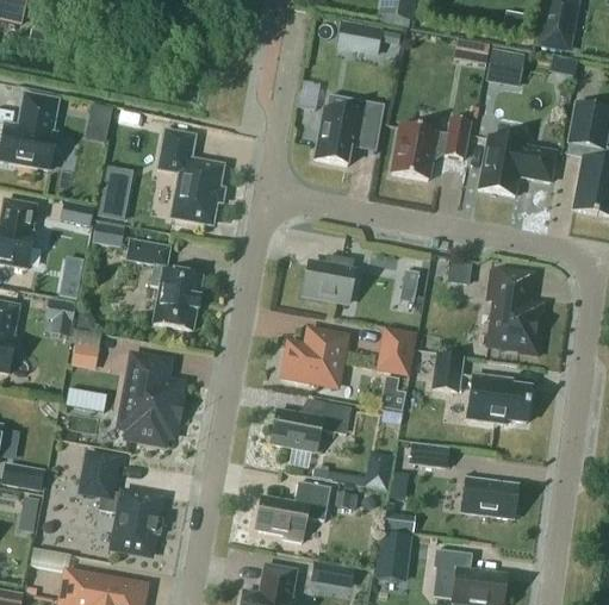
[(380,0),(378,14),(414,20),(416,0),(380,0)]
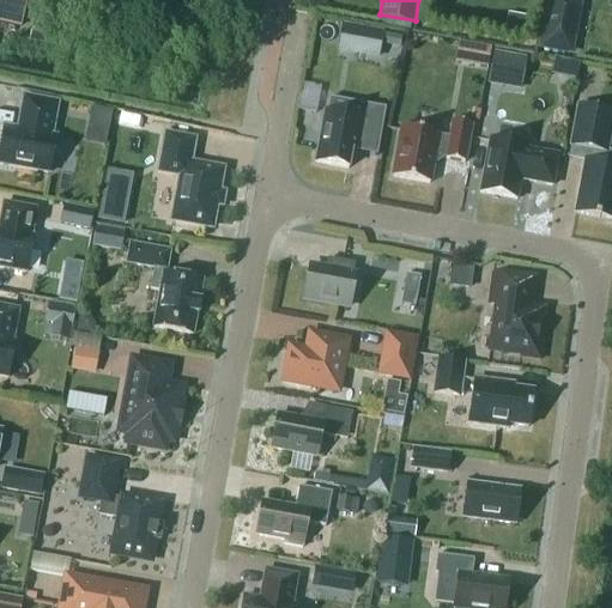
[(549,0),(541,43),(570,48),(579,0),(549,0)]
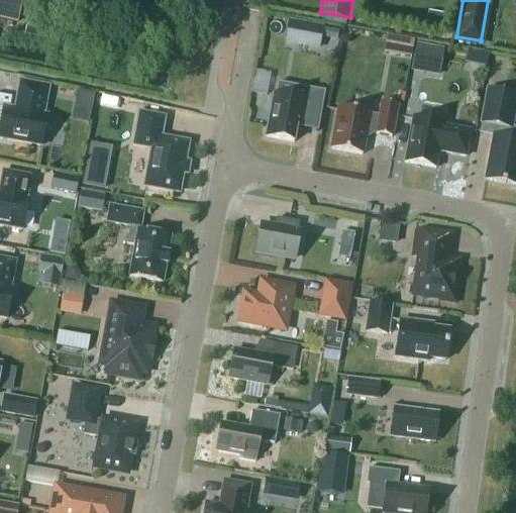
[(290,17),(286,37),(320,44),(324,24),(290,17)]
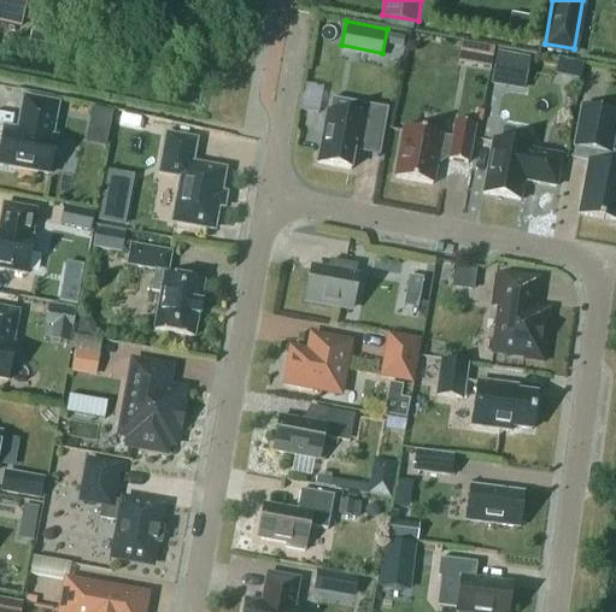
[(387,29),(386,39),(403,42),(404,33),(387,29)]
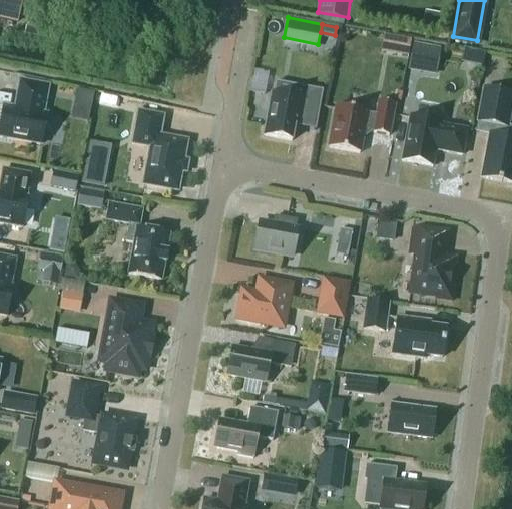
[(398,35),(396,48),(409,51),(412,37),(398,35)]
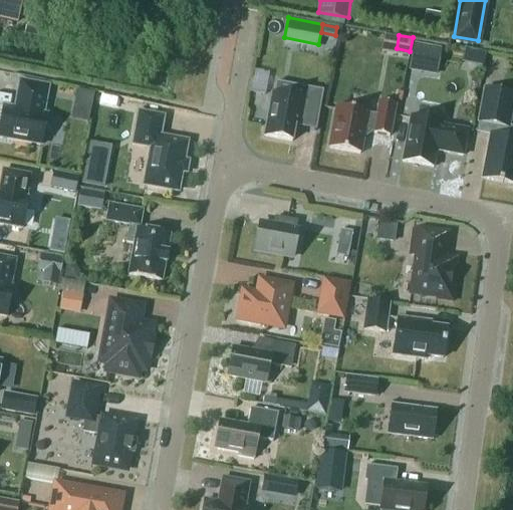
[(409,67),(437,72),(443,45),(415,40),(409,67)]
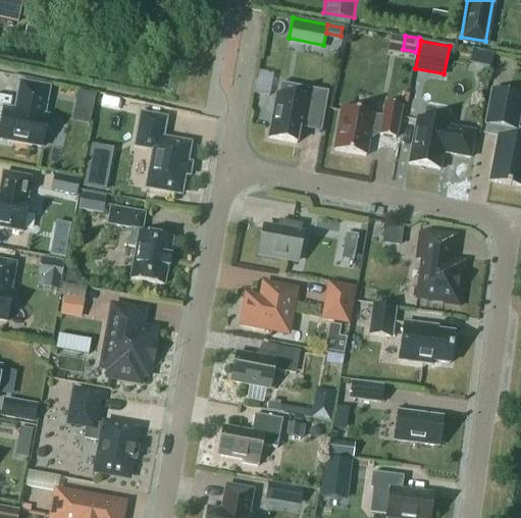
[(489,63),(492,51),(472,46),(470,59),(489,63)]
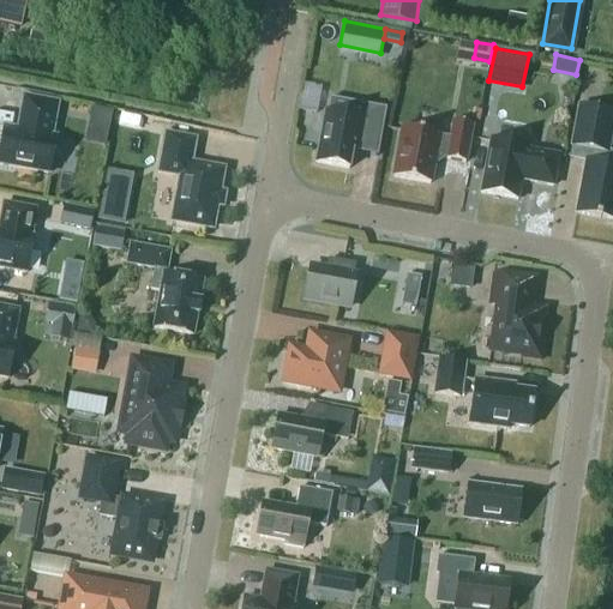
[(318,108),(319,80),(301,80),(300,107),(318,108)]
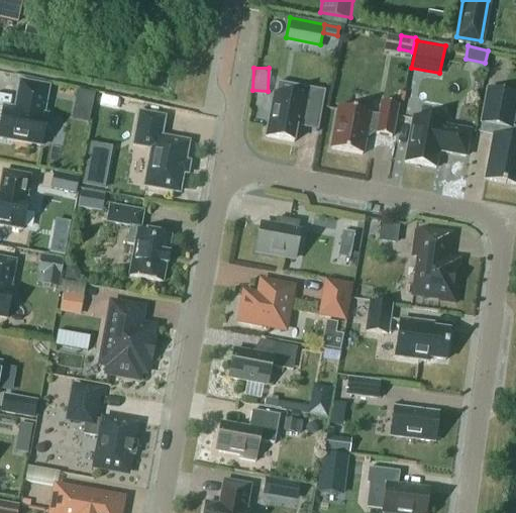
[(0,134),(42,142),(47,113),(43,112),(48,84),(21,79),(16,107),(4,105),(1,119),(0,119),(0,134)]
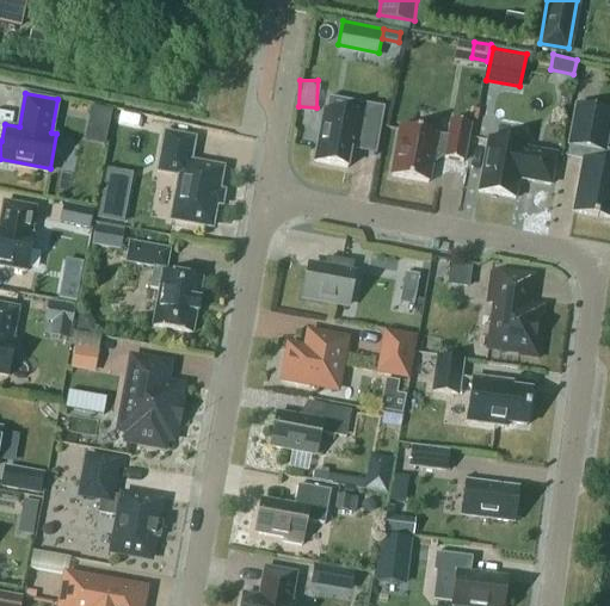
[(324,107),(315,159),(349,165),(352,147),(377,152),(386,105),(330,94),(327,109),(324,107)]
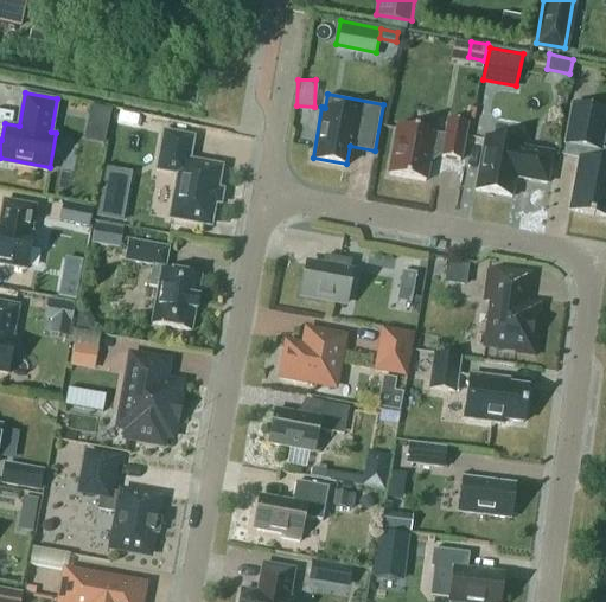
[(594,211),(605,213),(605,147),(601,146),(605,123),(605,107),(574,101),(566,141),(582,145),(571,207),(594,212),(594,211)]
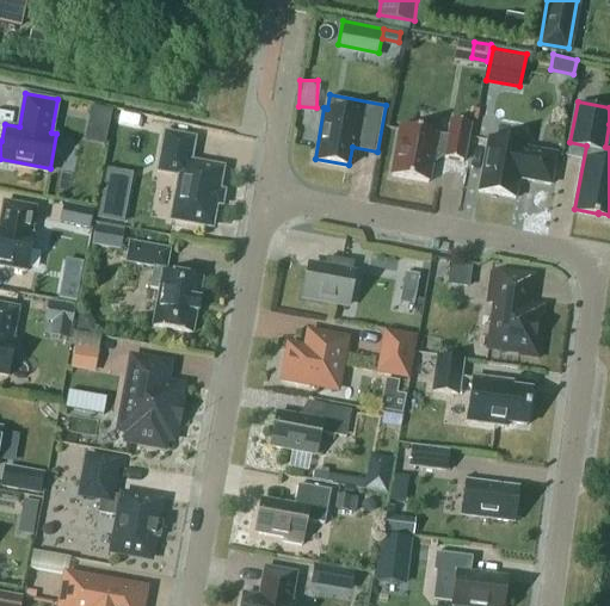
[(97,106),(94,123),(110,125),(114,109),(97,106)]
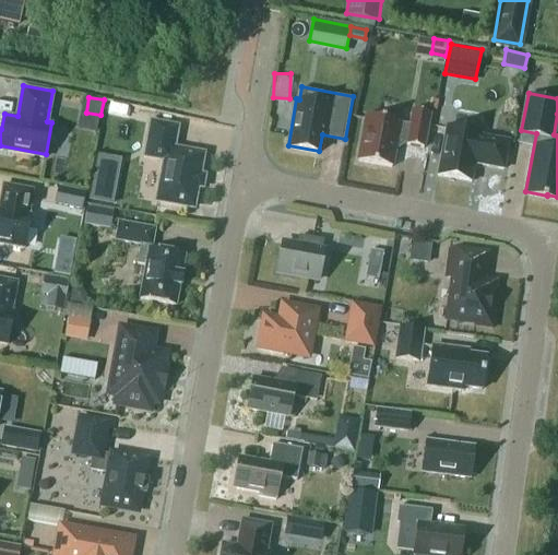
[(359,158),(393,164),(398,139),(407,141),(407,142),(425,145),(431,110),(414,107),(411,121),(401,120),(401,119),(367,113),(359,158)]
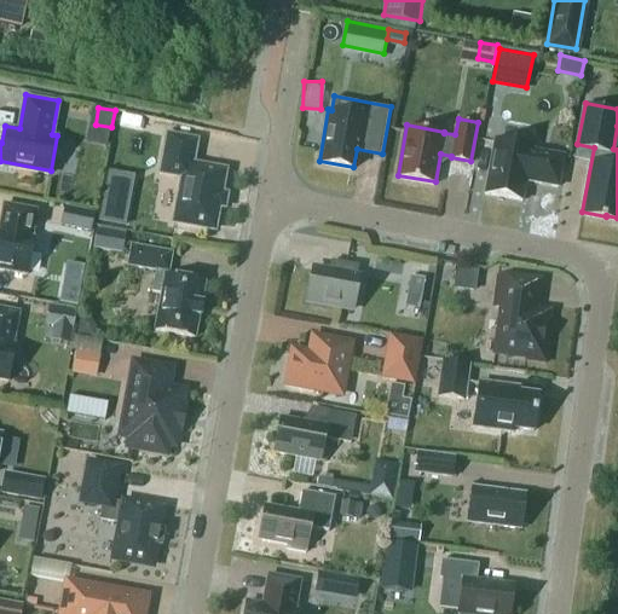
[(162,171),(183,174),(174,219),(215,226),(226,167),(192,161),(197,137),(168,132),(162,171)]
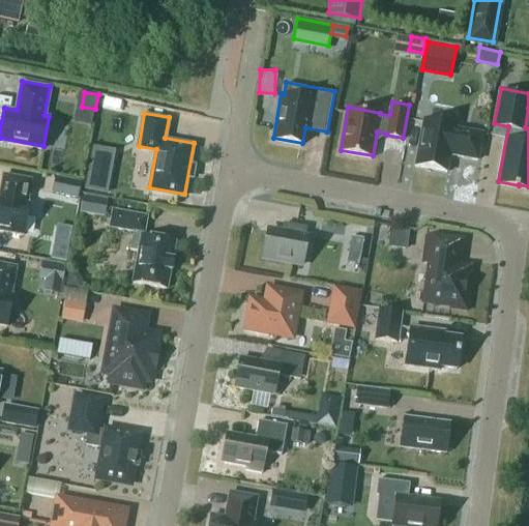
[(457,124),(424,117),(415,164),(447,170),(450,152),(459,153),(458,154),(478,157),(483,132),(457,126),(457,124)]
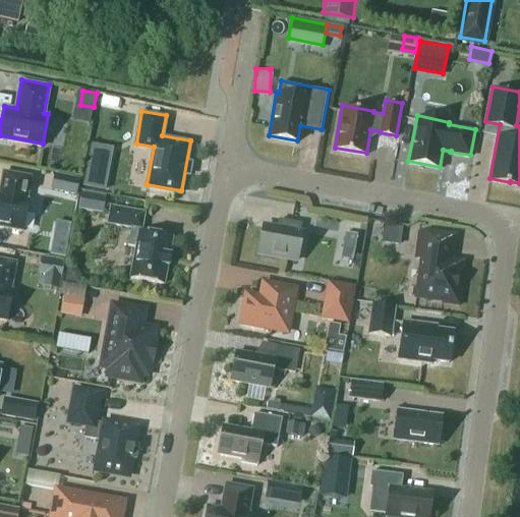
[(0,224),(23,228),(29,198),(27,197),(32,174),(4,170),(0,190),(0,224)]
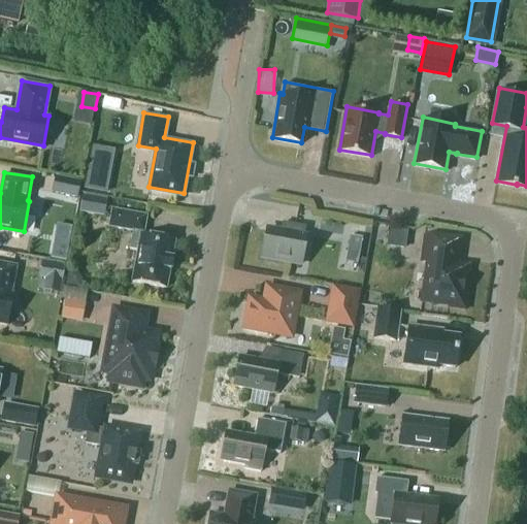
[(81,178),(60,174),(56,194),(77,198),(81,178)]
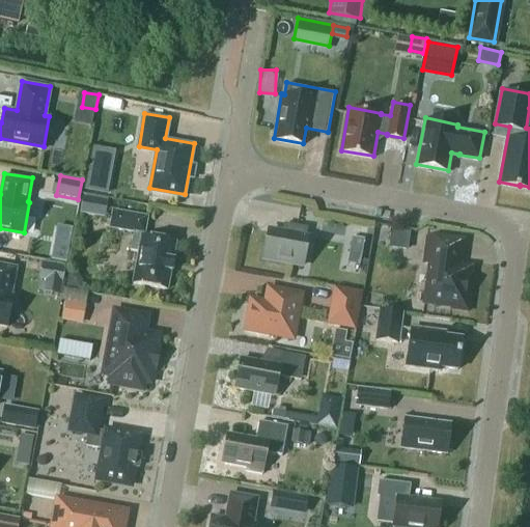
[(80,210),(105,215),(109,197),(84,192),(80,210)]
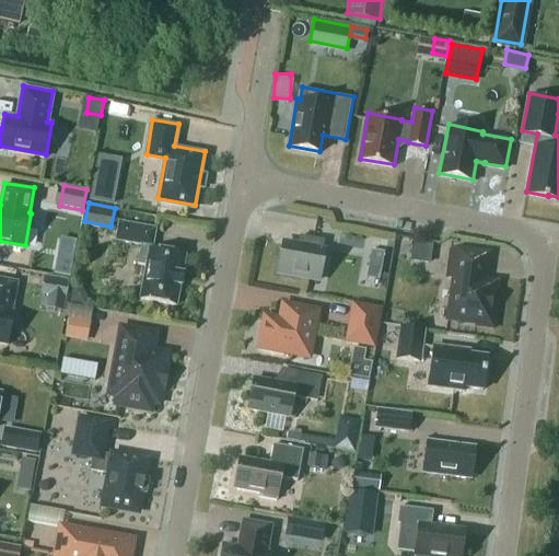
[(141,297),(176,303),(186,253),(152,247),(155,227),(119,220),(117,238),(142,242),(138,262),(147,263),(141,297)]
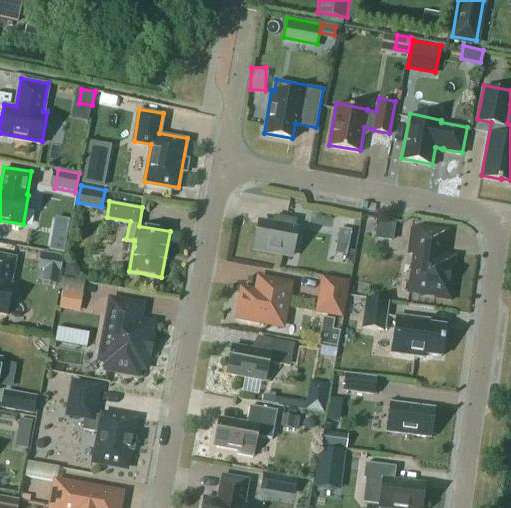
[(273,223),(259,220),(255,246),(292,253),(297,227),(294,227),(296,218),(274,214),(273,223)]
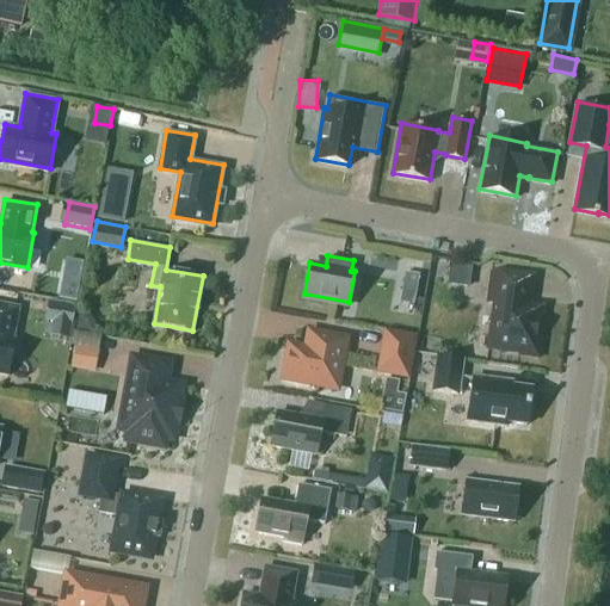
[(450,285),(470,288),(472,267),(454,265),(450,285)]
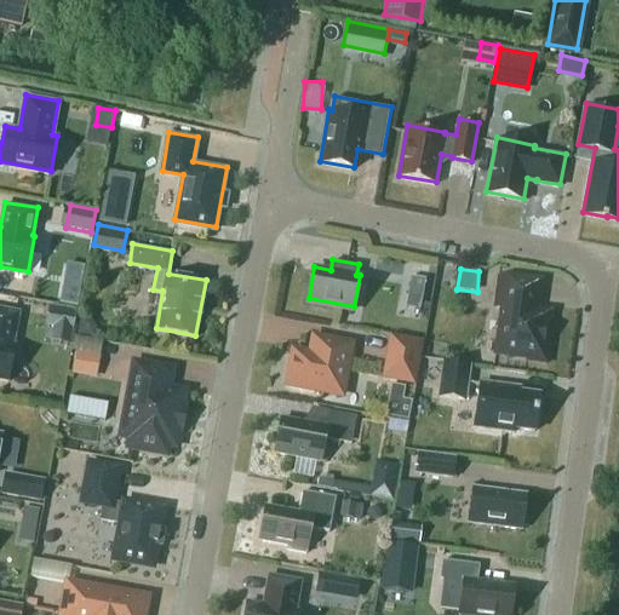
[(540,279),(500,272),(496,303),(503,304),(497,350),(527,355),(527,358),(548,361),(550,340),(546,340),(551,309),(537,308),(540,279)]
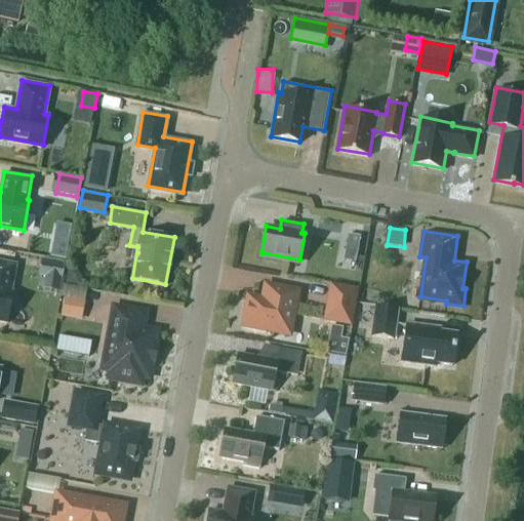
[(361,236),(349,234),(346,248),(359,250),(361,236)]
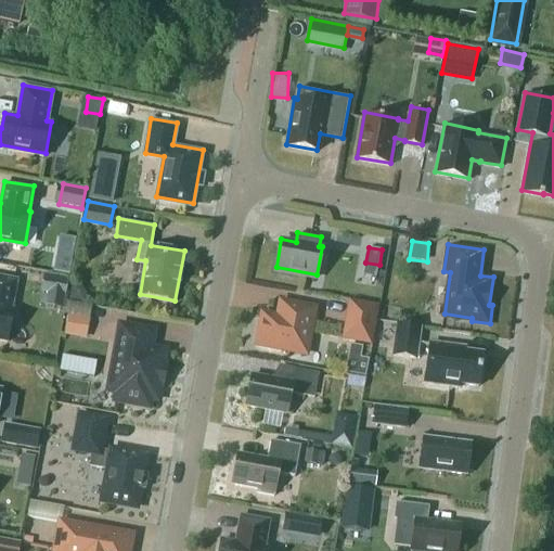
[(0,337),(8,340),(14,306),(12,306),(17,278),(0,273),(0,337)]
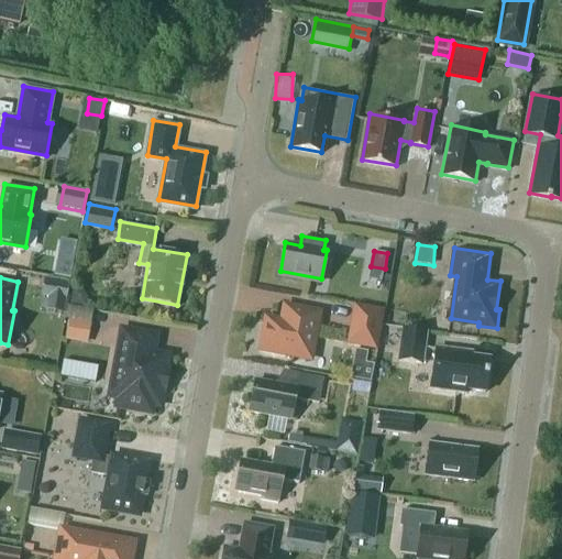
[(69,282),(46,278),(43,297),(67,300),(69,282)]
